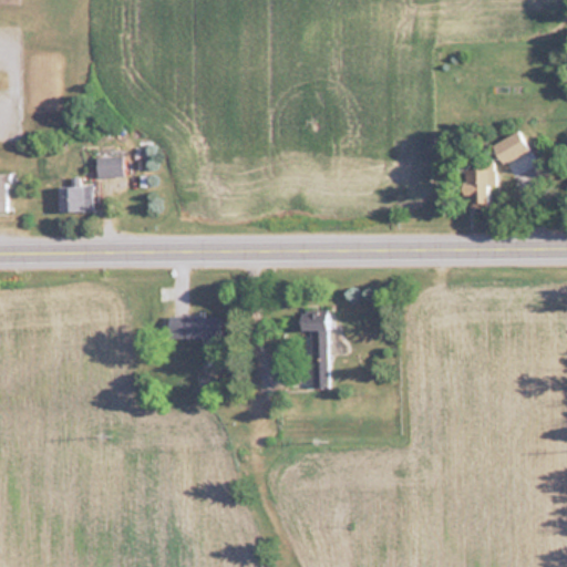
[(502,164),(527,148),(516,130),(491,145),(502,164)]
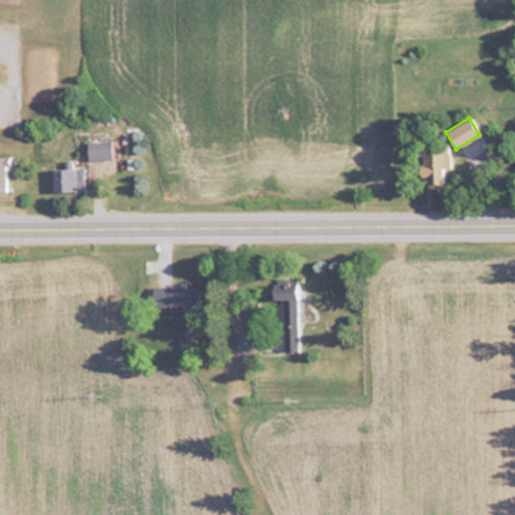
[(88,142),(88,159),(112,159),(112,142),(88,142)]
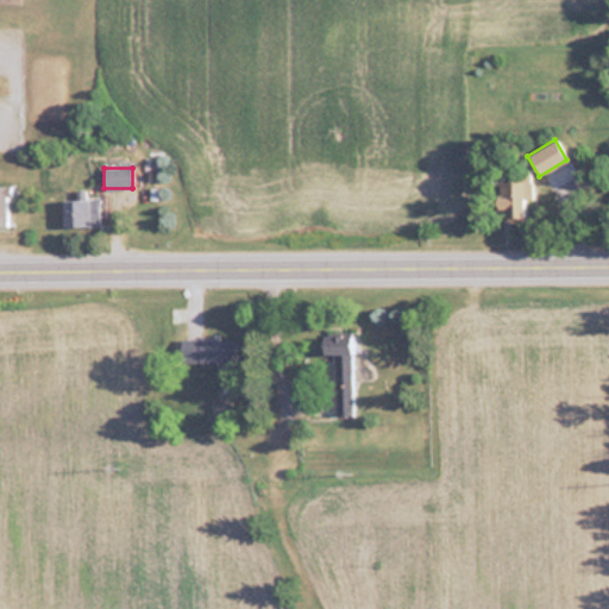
[(496,180),(495,220),(522,221),(522,198),(529,198),(529,173),(518,171),(518,181),(496,180)]
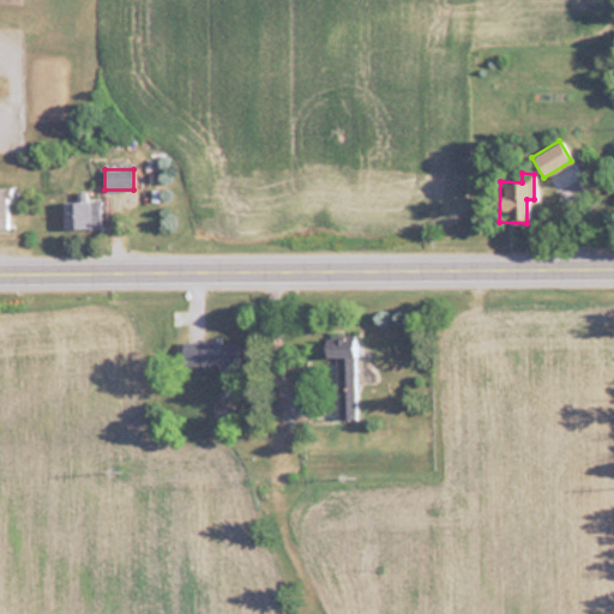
[(64,229),(101,229),(101,200),(64,200),(64,229)]
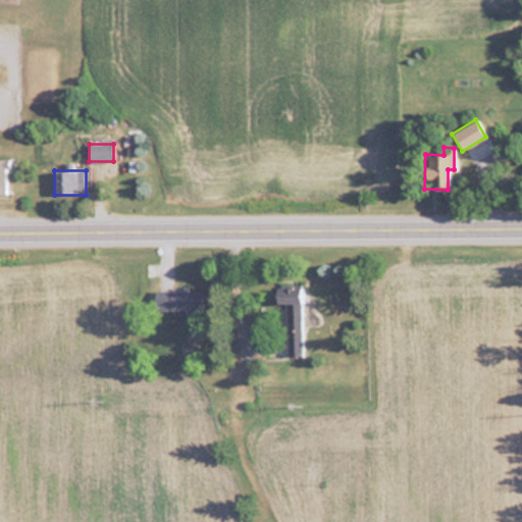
[(203,290),(154,290),(154,309),(203,309),(203,290)]
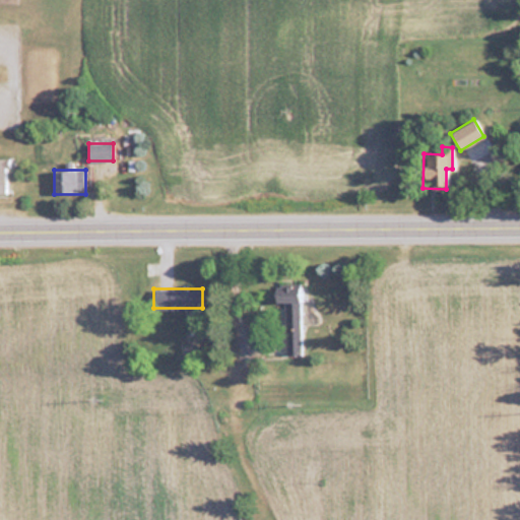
[(282,302),(282,353),(301,353),(301,290),(277,291),(277,302),(282,302)]
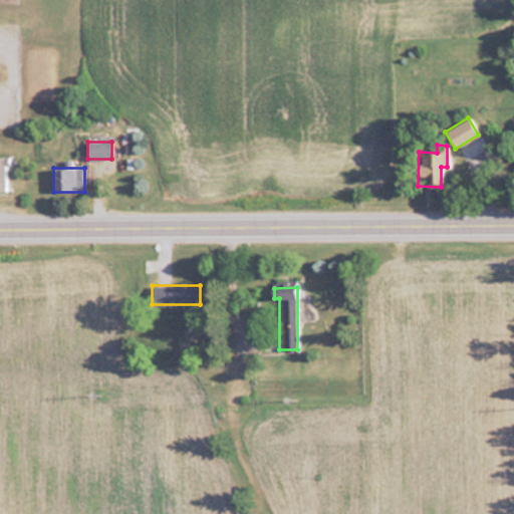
[(335,312),(335,298),(311,298),(311,312),(335,312)]
